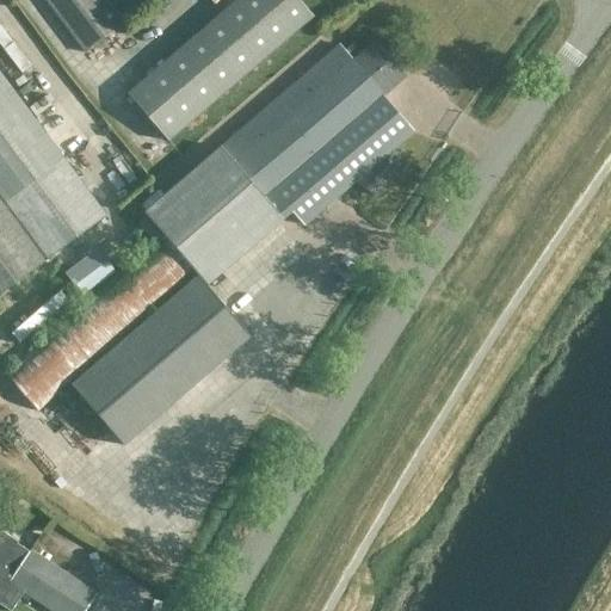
[(122,23),(104,0),(43,0),(82,53),(122,23)]
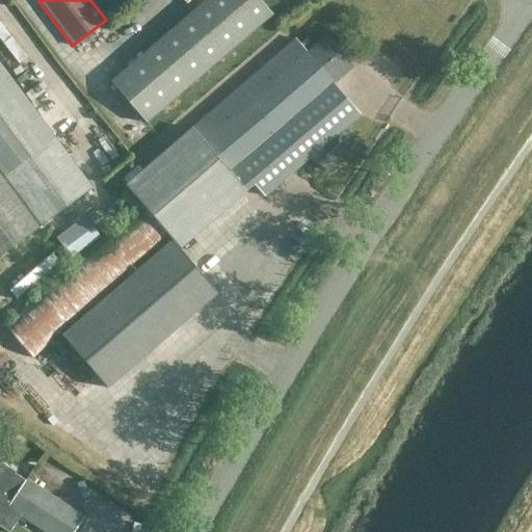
[(258,0),(204,0),(109,81),(143,122),(270,14),(258,0)]
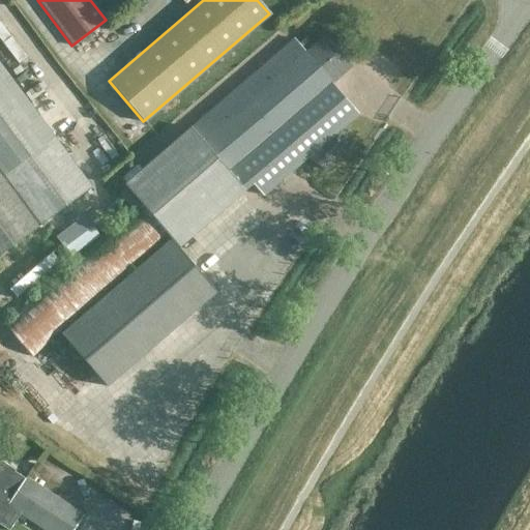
[(172,1),(156,11),(162,19),(177,8),(172,1)]
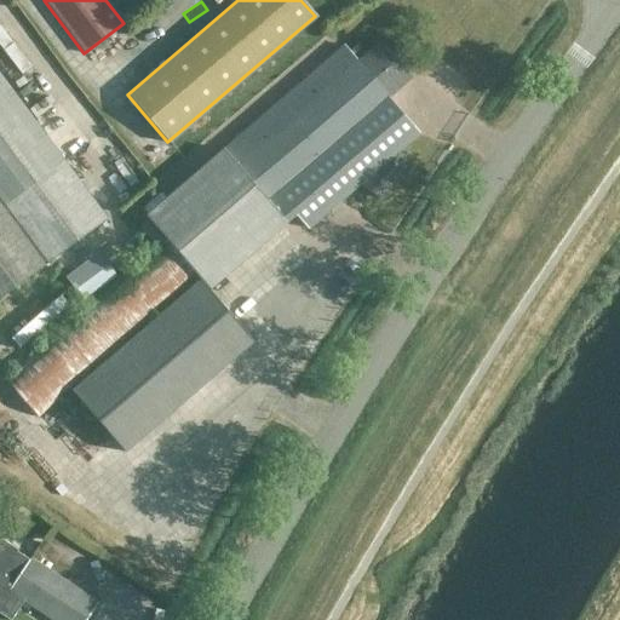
[(143,216),(161,237),(160,239),(144,219),(136,227),(151,246),(0,377),(35,417),(196,277),(199,281),(70,390),(124,452),(252,340),(207,290),(293,214),(305,228),(357,183),(379,197),(406,159),(395,151),(417,132),(384,96),(407,76),(379,42),(357,62),(342,45),(143,216)]
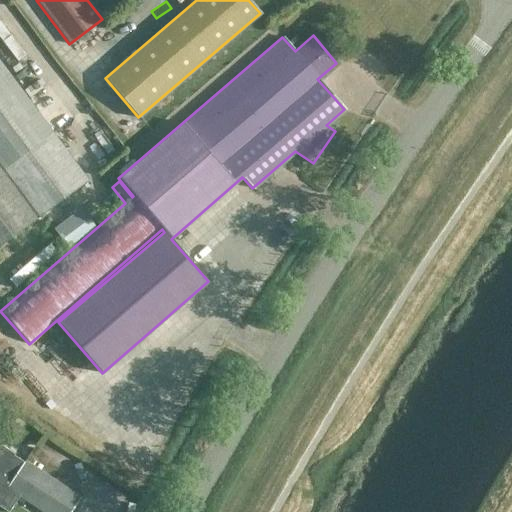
[(0,64),(0,165),(38,217),(87,181),(0,64)]
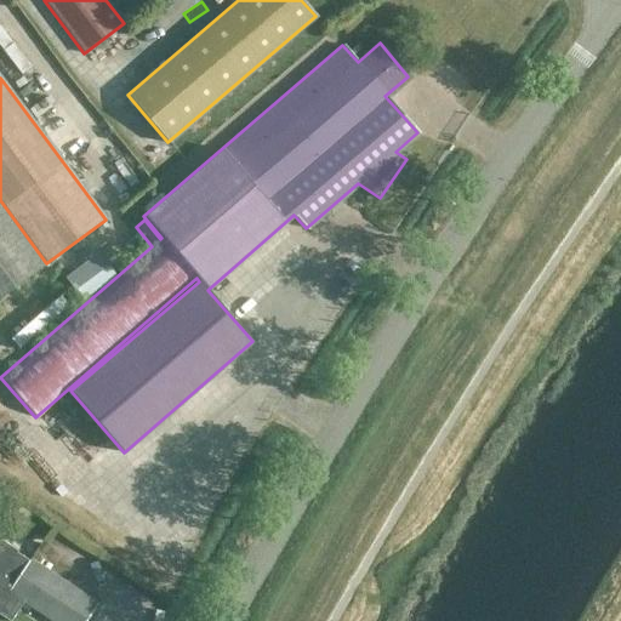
[(0,297),(46,263),(0,200),(0,297)]
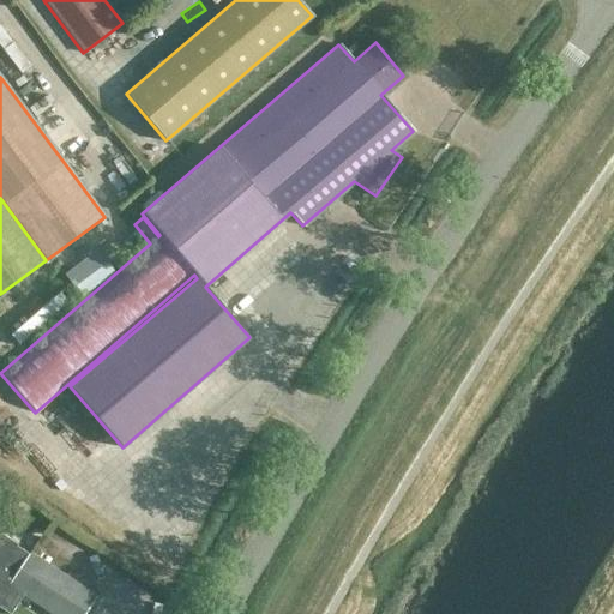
[(0,534),(0,609),(7,613),(8,613),(22,595),(50,613),(82,613),(95,595),(29,553),(28,554),(14,546),(16,545),(0,534)]
